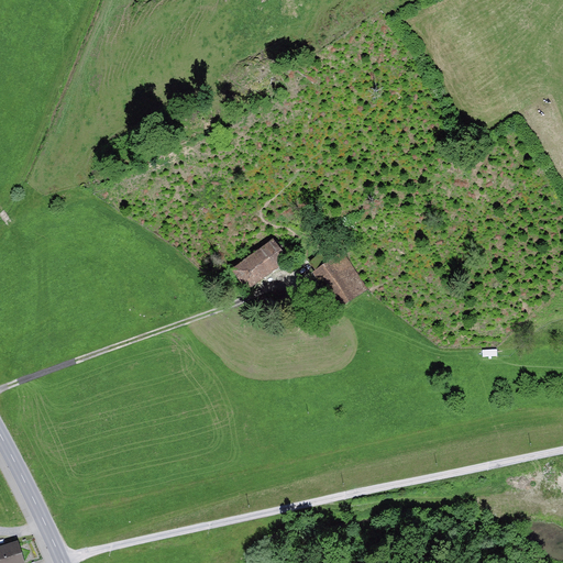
[(273,238),(251,254),(266,276),(288,260),(273,238)]
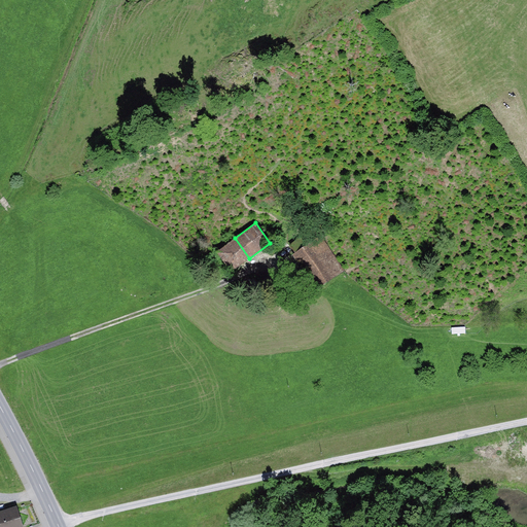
[(289,244),(295,253),(307,245),(301,236),(289,244)]
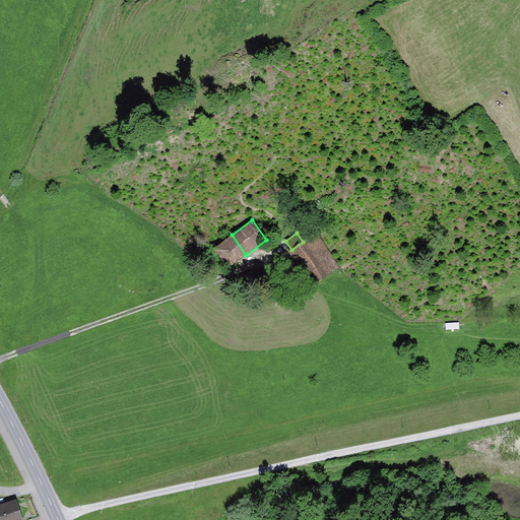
[(291,250),(289,251),(313,285),(340,266),(317,233),(303,242),(291,250)]
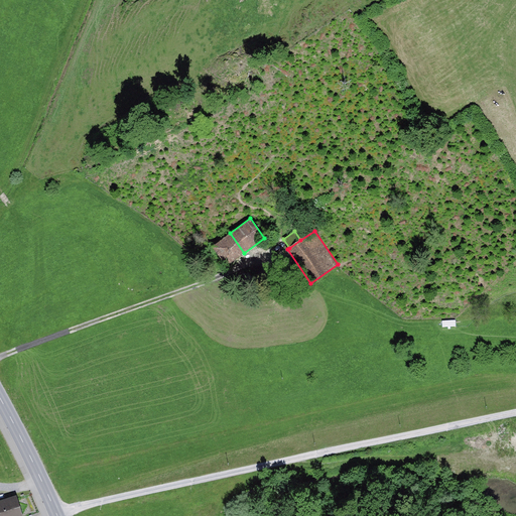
[(230,233),(213,246),(227,265),(244,253),(230,233)]
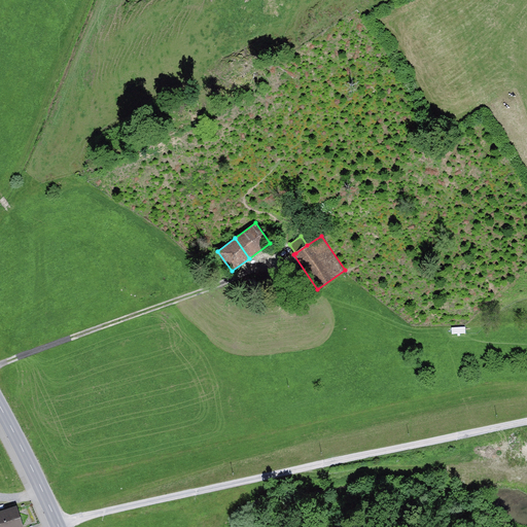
[(0,526),(23,526),(15,505),(0,511),(0,526)]
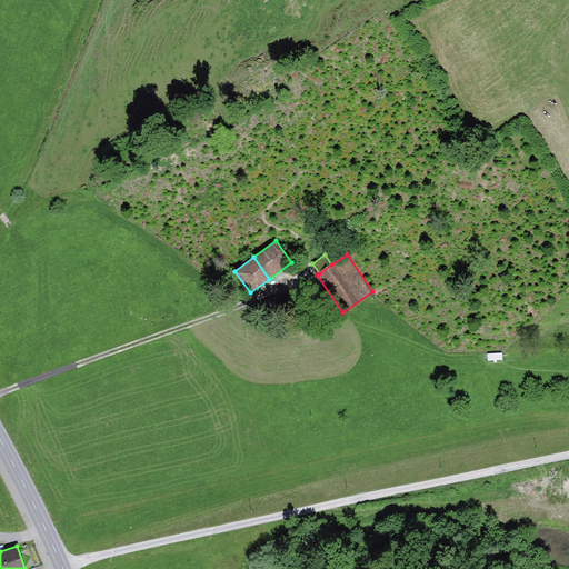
All buildings are outlined.
